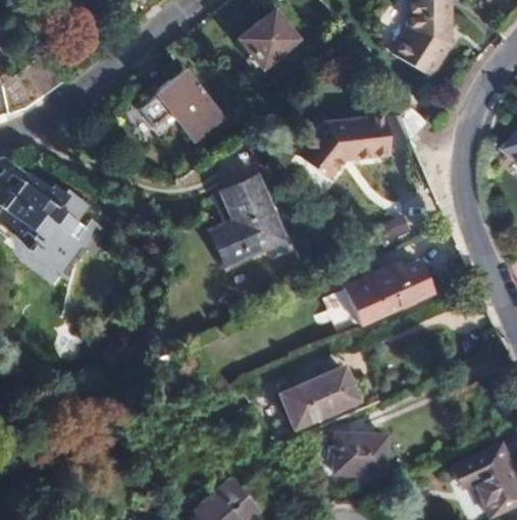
[(454,45),(453,0),(411,0),(412,31),(398,56),(434,79),(454,45)]
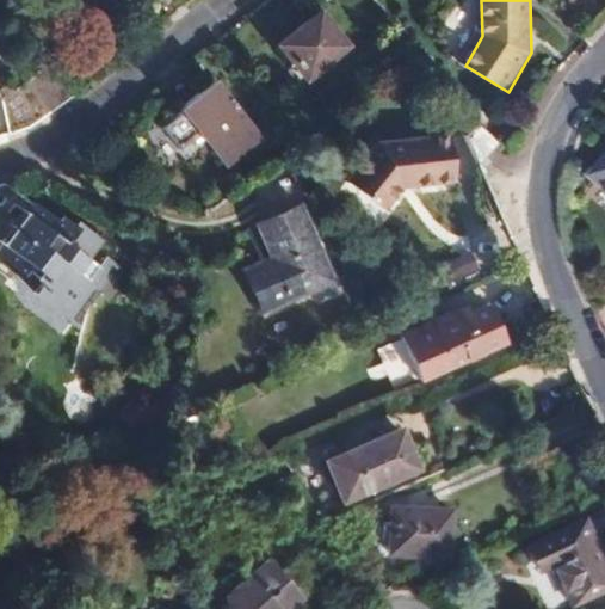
[(313,79),(351,47),(323,13),(284,45),(313,79)]
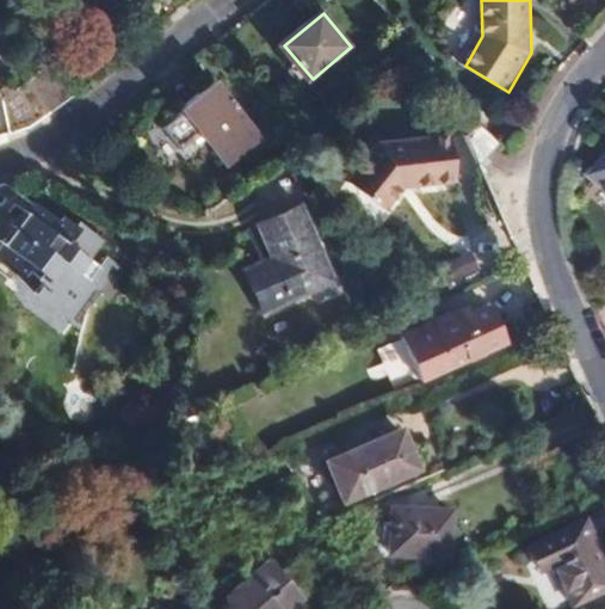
[(53,112),(78,94),(51,65),(29,84),(53,112)]
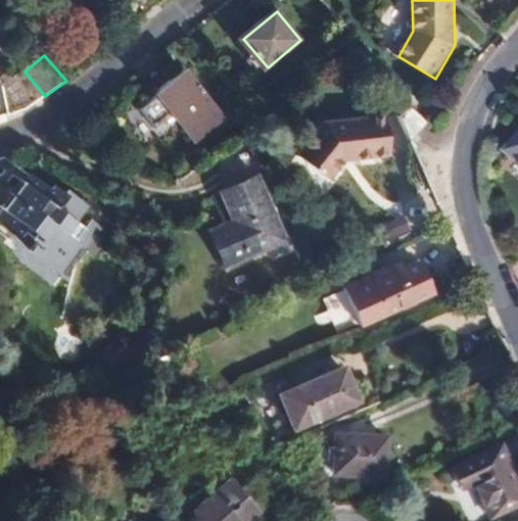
[(45,96),(25,72),(10,85),(31,106),(45,96)]
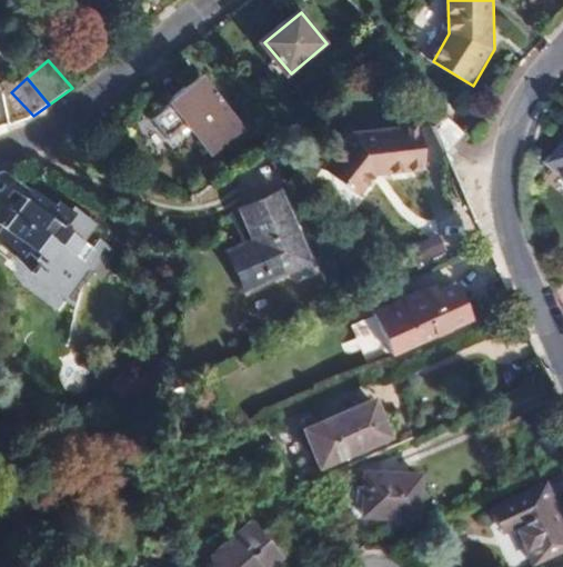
[(215,153),(247,127),(223,102),(224,97),(218,91),(215,92),(202,78),(172,103),(173,106),(156,121),(172,140),(190,125),(215,153)]
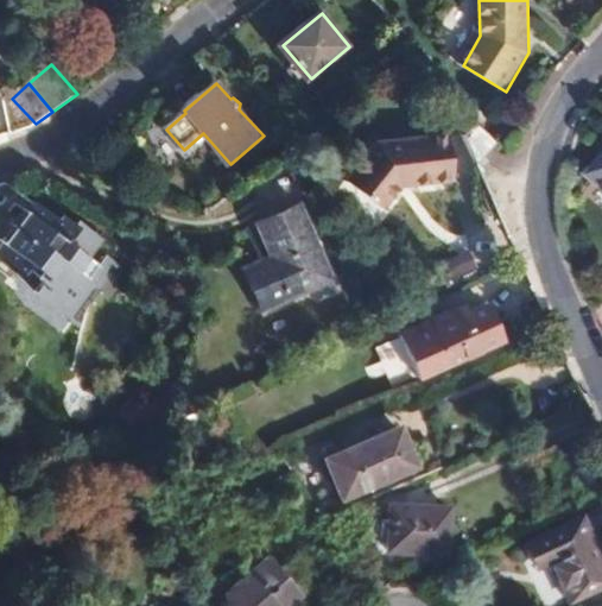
[(467,137),(479,166),(498,145),(477,127),(467,137)]
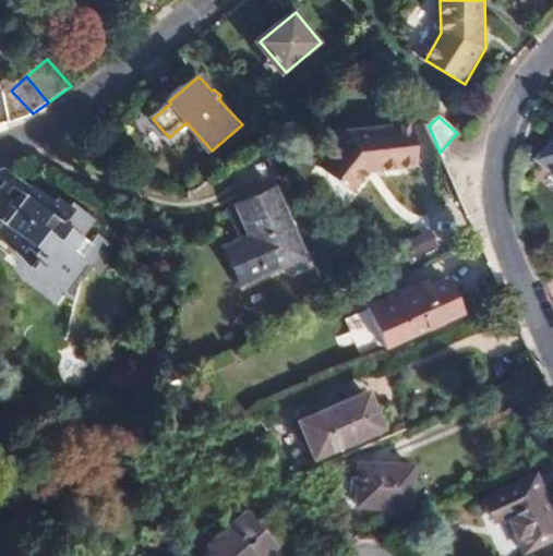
[(418,167),(410,124),(346,134),(323,174),(358,195),(372,172),(418,167)]
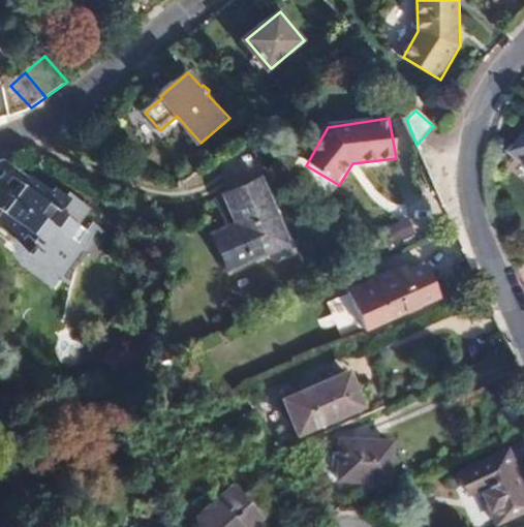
[(32,195),(39,181),(30,175),(21,188),(32,195)]
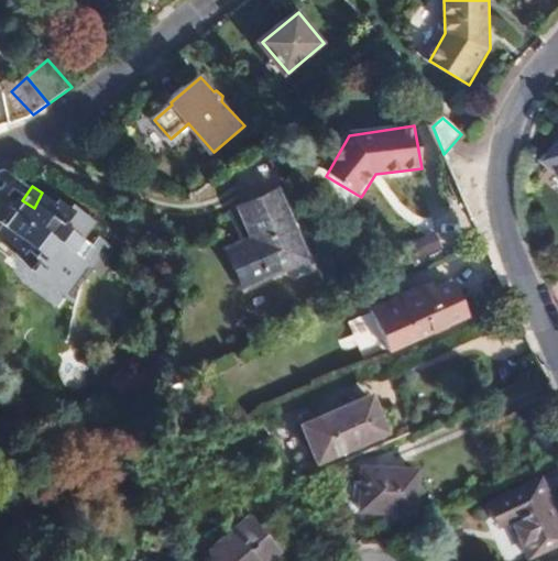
[(55,200),(42,193),(34,208),(22,200),(0,232),(25,250),(28,248),(44,260),(37,270),(70,292),(91,262),(73,249),(85,232),(90,235),(99,222),(74,205),(72,208),(56,198),(55,200)]
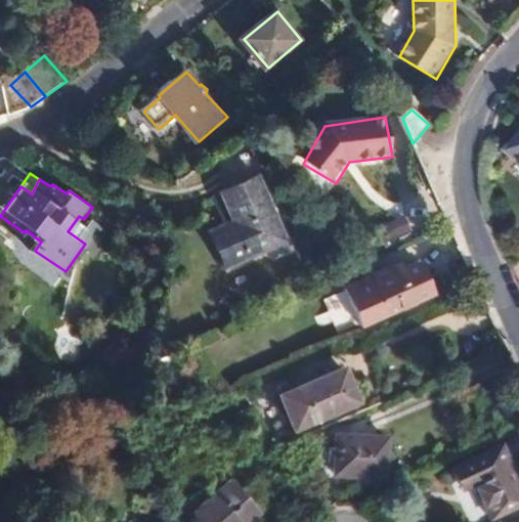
[(224,202),(231,220),(235,228),(212,237),(226,271),(288,247),(262,186),(224,202)]
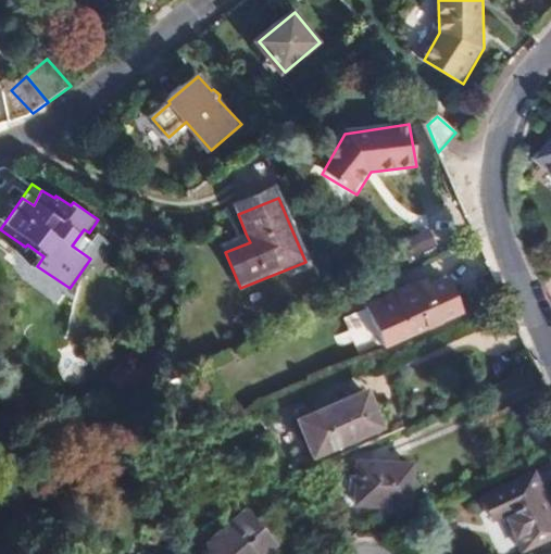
[(101,241),(89,233),(84,229),(72,246),(90,259),(101,241)]
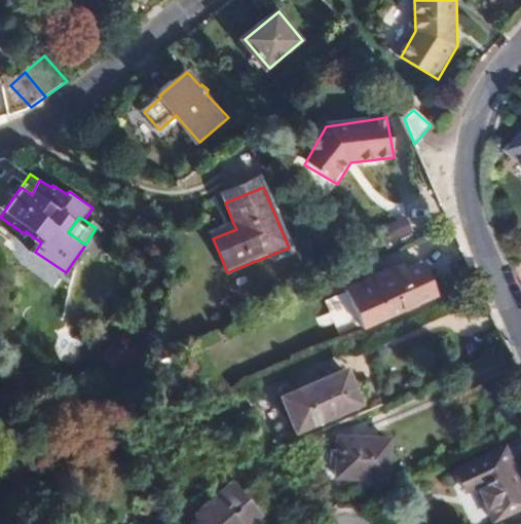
[(236,229),(232,221),(211,230),(213,238),(236,229)]
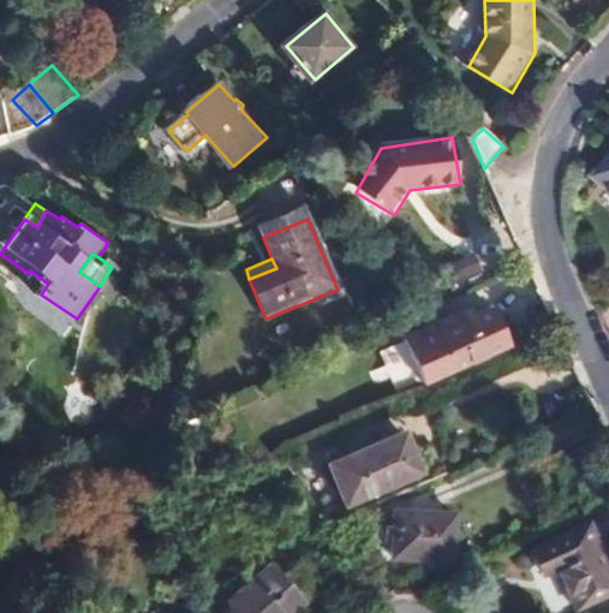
[(469,326),(465,317),(409,339),(428,386),(512,349),(497,314),(469,326)]
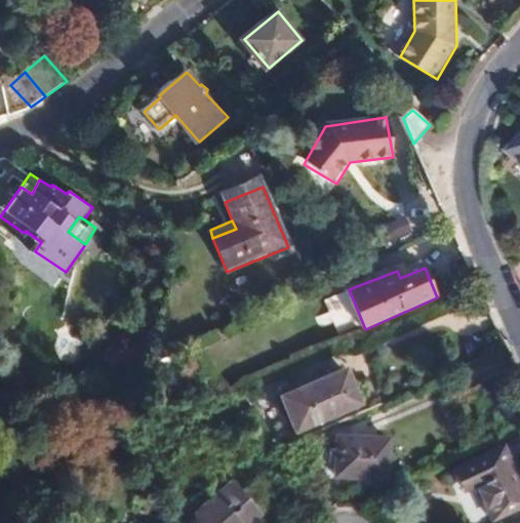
[(360,403),(347,371),(282,398),(297,431),(360,403)]
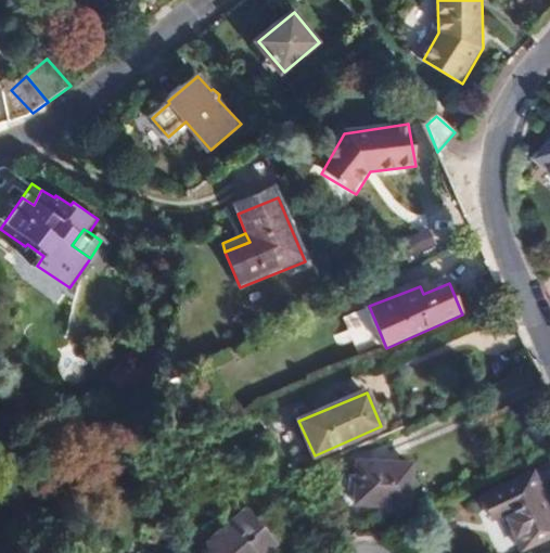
[(408,506),(411,464),(358,463),(357,504),(408,506)]
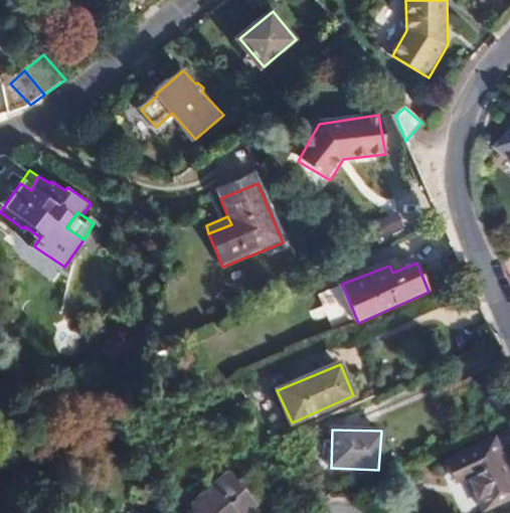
[(488,507),(509,495),(509,466),(493,436),(448,461),(458,478),(468,472),(488,507)]
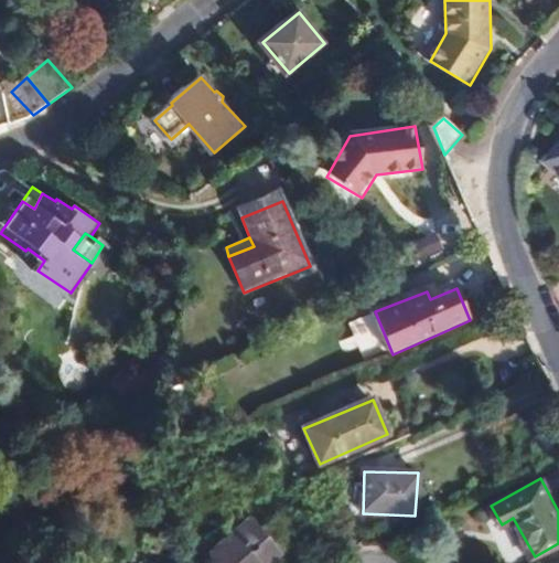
[(269,562),(280,553),(251,520),(211,554),(217,562),(269,562)]
